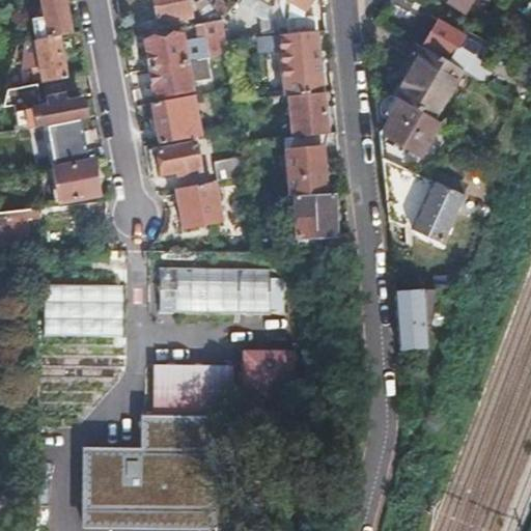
[(72,32),(65,0),(42,0),(44,5),(38,5),(40,17),(33,19),(36,38),(59,34),(72,32)]
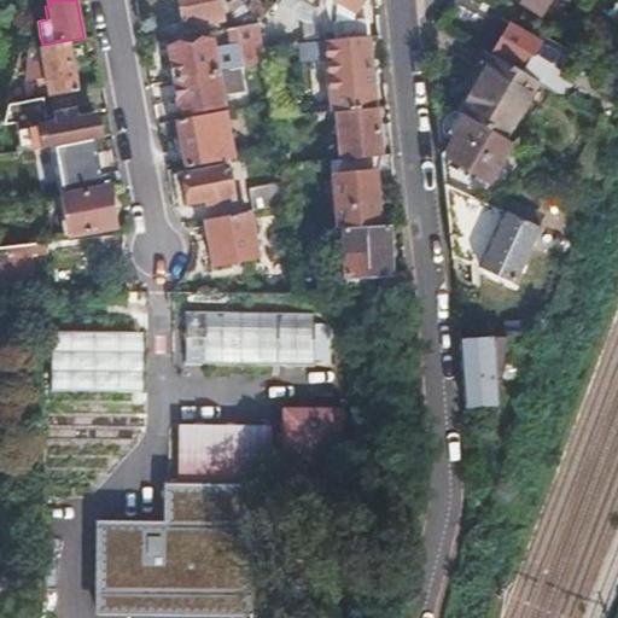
[(217,0),(178,0),(184,24),(222,16),(217,0)]
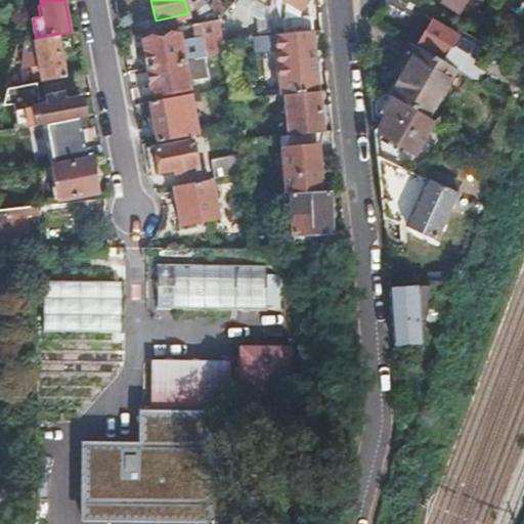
[(214,0),(212,0),(208,5),(212,12),(217,20),(225,11),(214,0)]
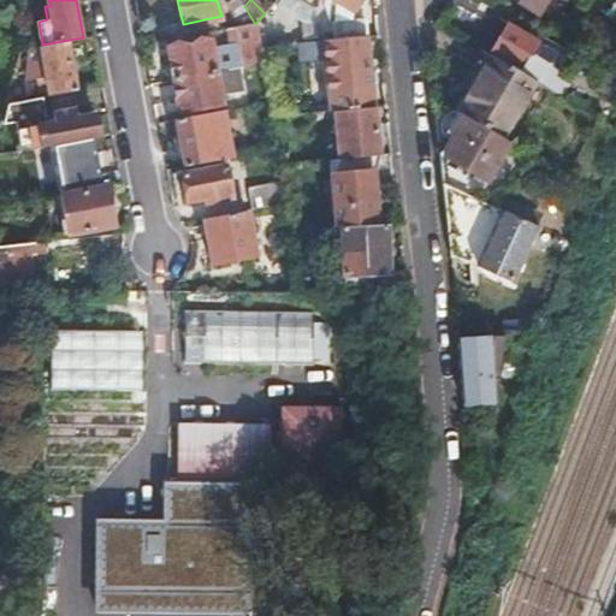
[(327,0),(350,13),(361,0),(327,0)]
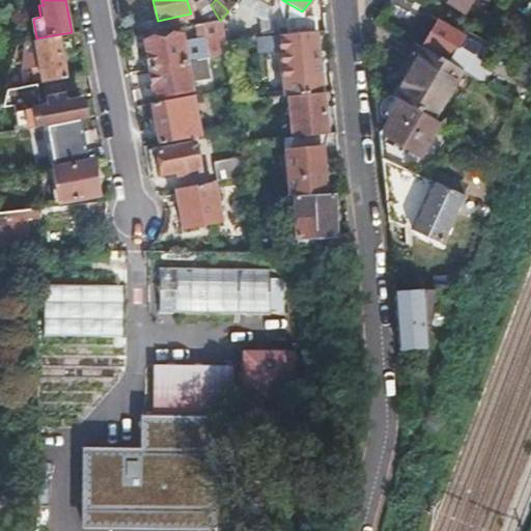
[(413,0),(392,0),(390,4),(414,18),(417,15),(424,19),(429,9),(413,0)]
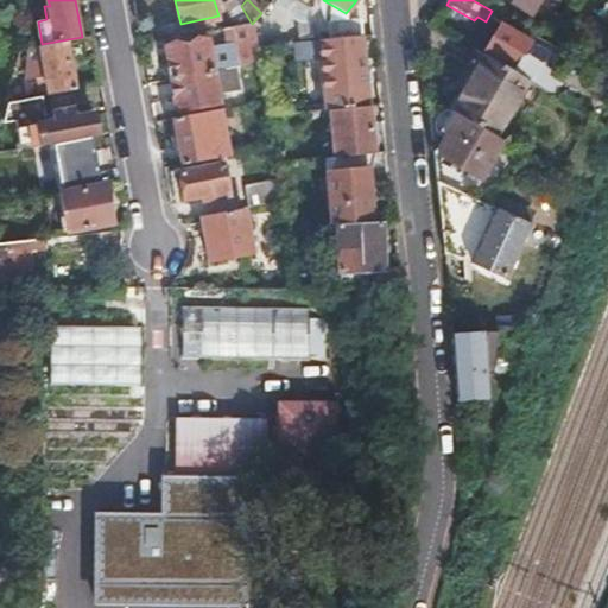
[(506,0),(532,16),(540,0),(506,0)]
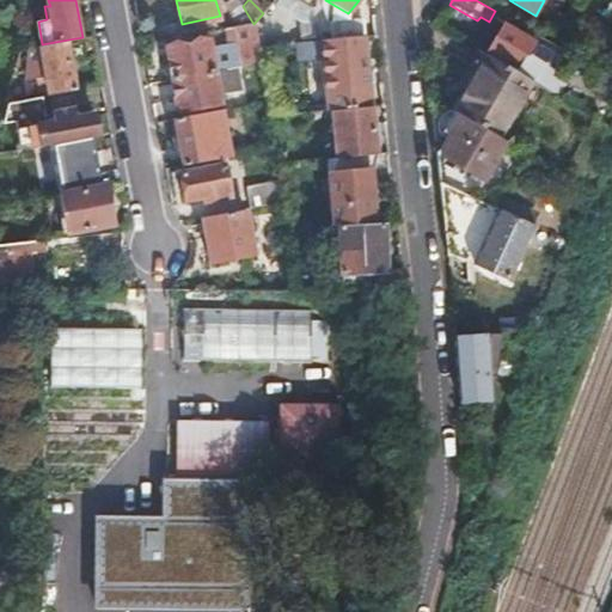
[(611,0),(591,0),(587,6),(611,20),(611,0)]
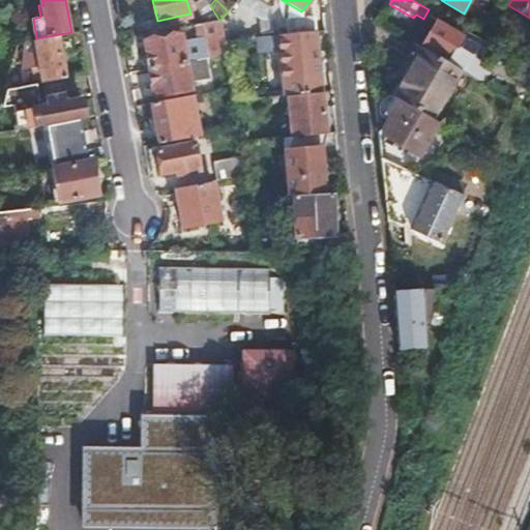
[(219,21),(214,12),(208,13),(210,22),(219,21)]
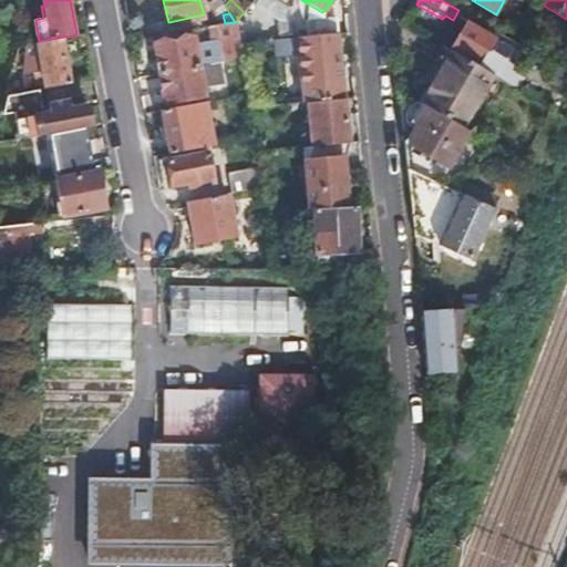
[(503,81),(516,89),(519,82),(507,74),(514,65),(490,51),(496,41),(460,20),(444,47),(503,81)]
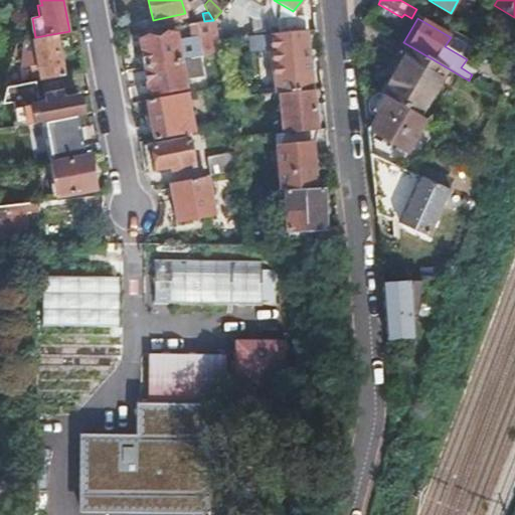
[(217,40),(213,20),(204,21),(189,24),(191,37),(200,36),(203,53),(218,50),(217,40)]
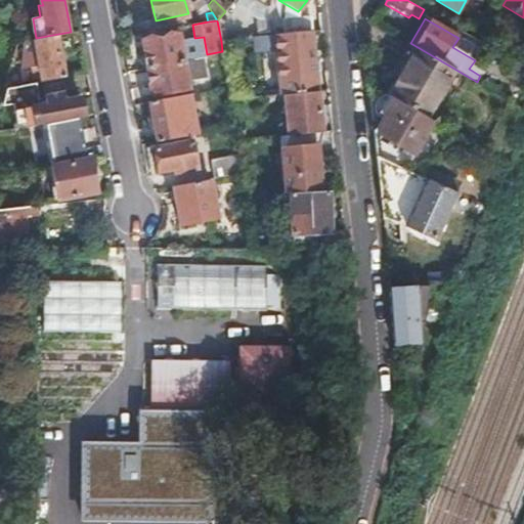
[(300,93),(317,92),(311,32),(275,36),(281,95),(282,95),(300,93)]
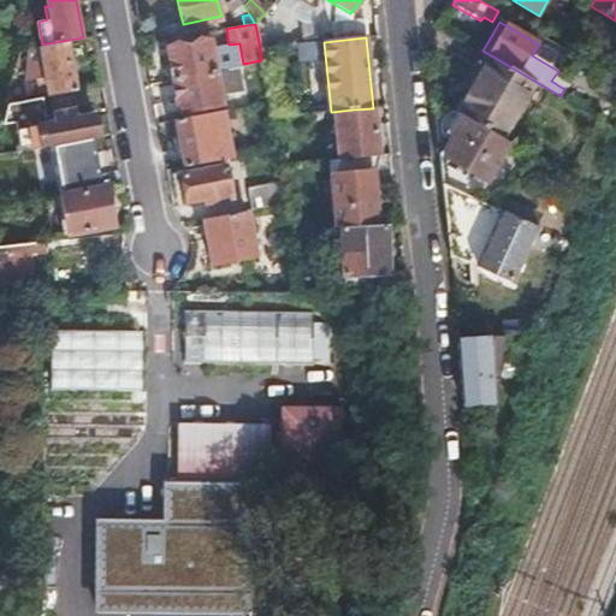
[(42,98),(58,95),(67,93),(77,92),(69,40),(42,45),(40,46),(31,47),(29,78),(39,77),(42,98)]
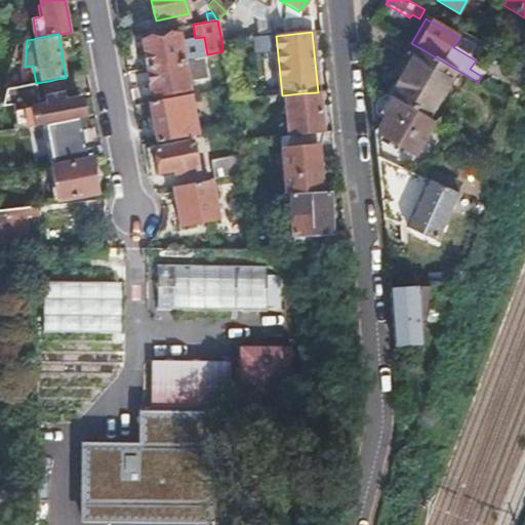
[(145,39),(150,67),(177,61),(172,35),(145,39)]
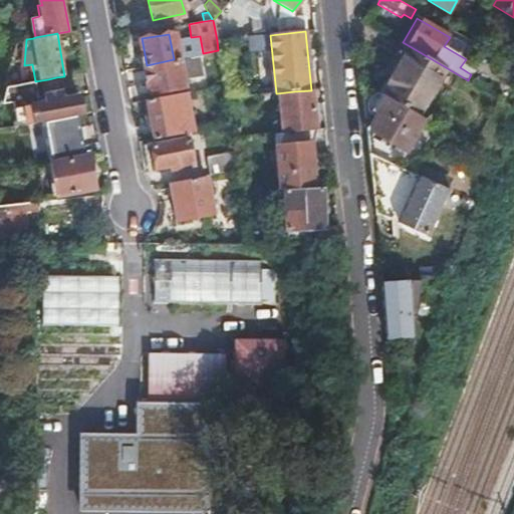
[(446,91),(456,73),(403,42),(388,66),(397,71),(382,95),(419,116),(437,85),(446,91)]
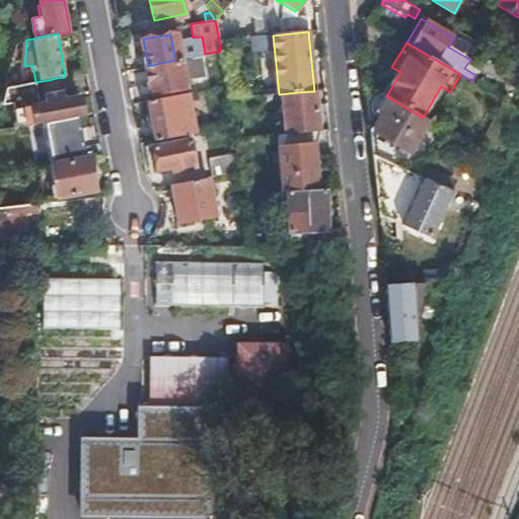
[(175,60),(148,66),(153,93),(180,88),(178,78),(197,74),(194,56),(175,60)]
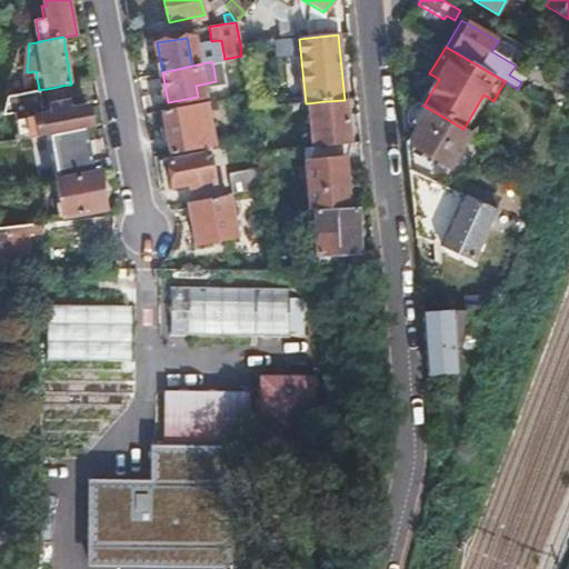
[(38,90),(8,96),(3,115),(13,113),(18,140),(78,128),(93,126),(89,107),(68,111),(67,103),(57,106),(53,88),(39,90),(38,90)]
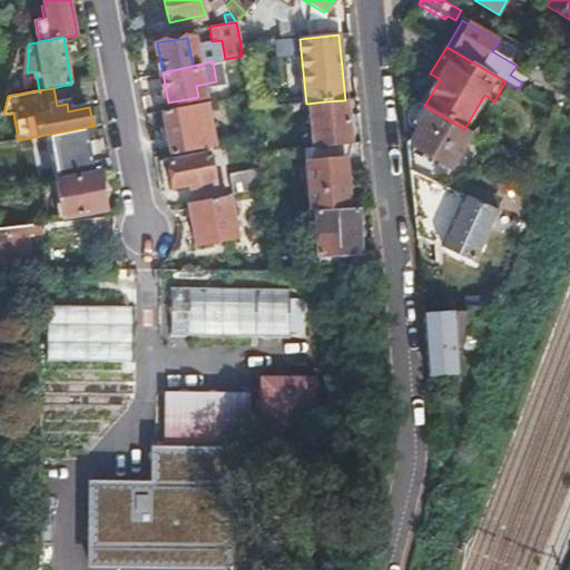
[(361,146),(356,99),(345,100),(326,101),(307,104),(312,149),(341,147),(361,146)]
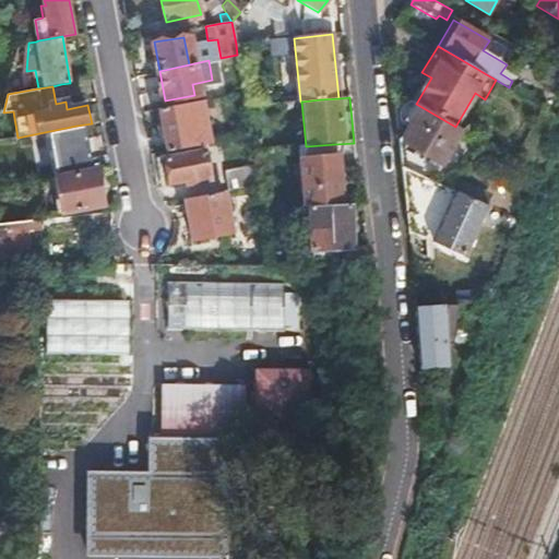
[(183,105),(159,109),(167,153),(207,144),(202,120),(199,102),(183,105)]
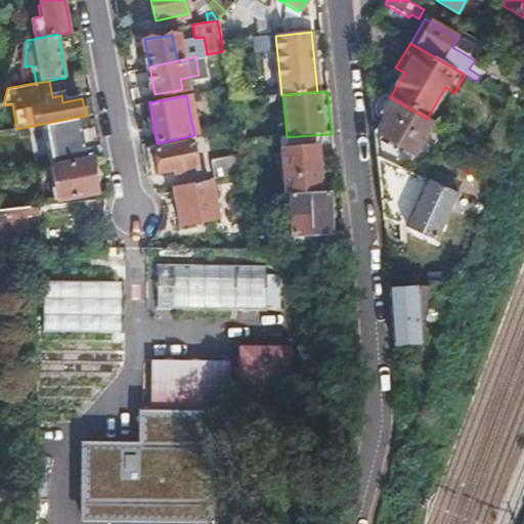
[(404,170),(433,122),(427,119),(390,97),(388,96),(386,96),(384,96),(382,96),(381,96),(379,97),(378,98),(377,99),(376,101),(375,102),(374,104),(374,106),(375,108),(375,110),(376,112),(377,113),(378,114),(380,115),(382,117),(373,132),(376,157),(385,161),(404,170)]
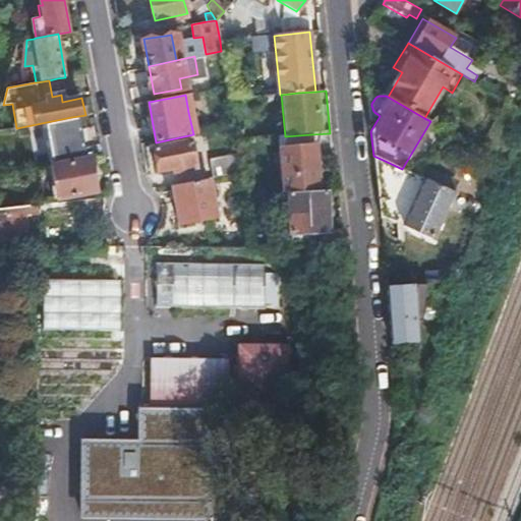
[(51,165),(72,161),(68,140),(75,138),(71,117),(16,128),(17,134),(44,129),(51,165)]
